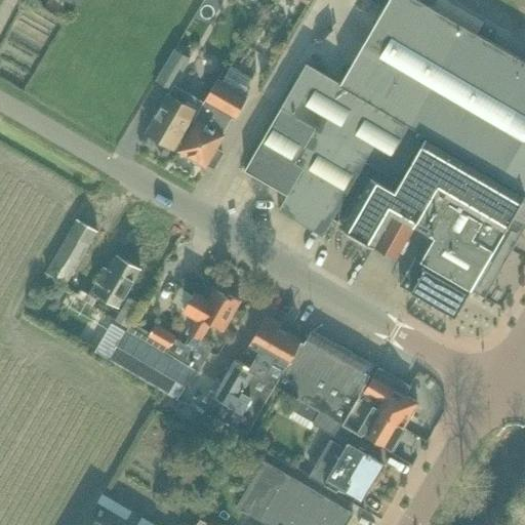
[(307,62),(243,168),(288,194),(279,208),(323,234),(366,160),(397,178),(423,132),(524,191),(524,58),(475,30),(460,22),(434,6),(421,0),(389,0),(342,82),(307,62)]
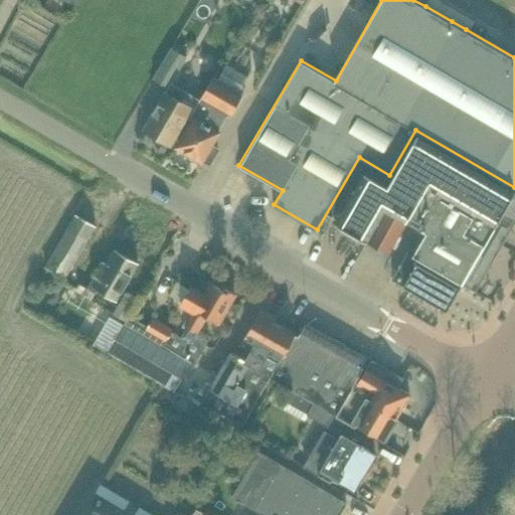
[(153,78),(154,78),(168,88),(169,88),(171,83),(187,56),(172,47),(153,78)]
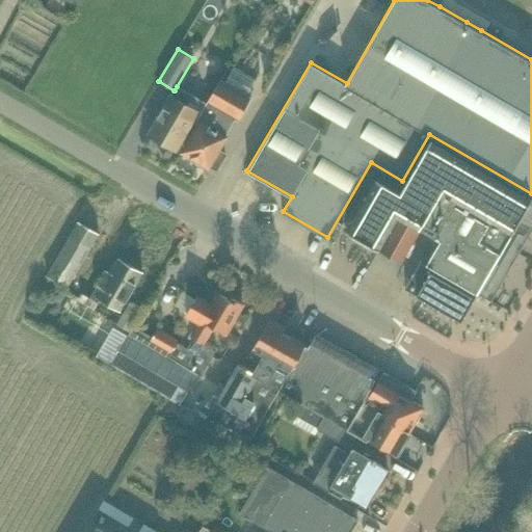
[(202,121),(183,152),(193,158),(194,161),(196,164),(202,165),(205,164),(207,165),(208,164),(216,168),(224,154),(218,150),(225,137),(220,134),(231,116),(237,120),(250,97),(220,79),(206,104),(202,111),(197,118),(202,121)]
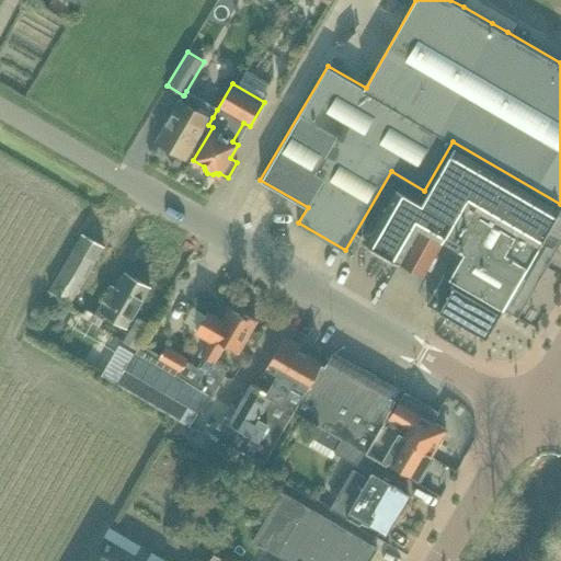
[(175,109),(157,140),(186,158),(205,125),(210,116),(213,117),(217,110),(186,91),(184,95),(183,95),(181,99),(175,109)]
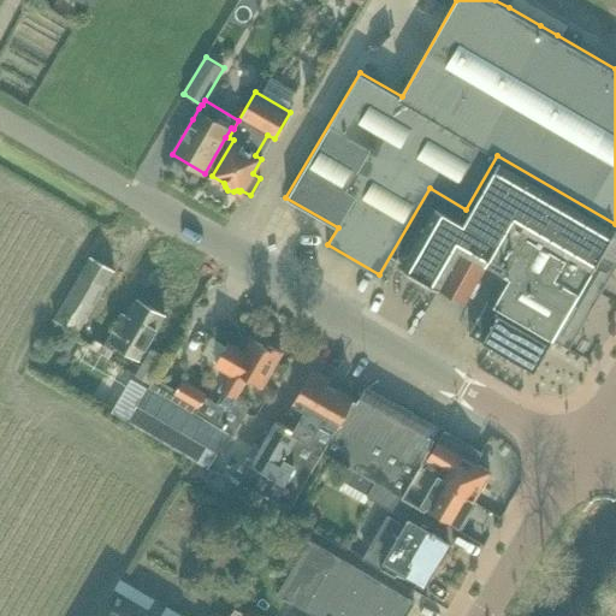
[(436,207),(402,268),(439,290),(440,290),(461,253),(487,266),(516,282),(502,308),(555,338),(570,348),(615,267),(615,235),(495,164),(472,205),(473,206),(463,223),(436,207)]
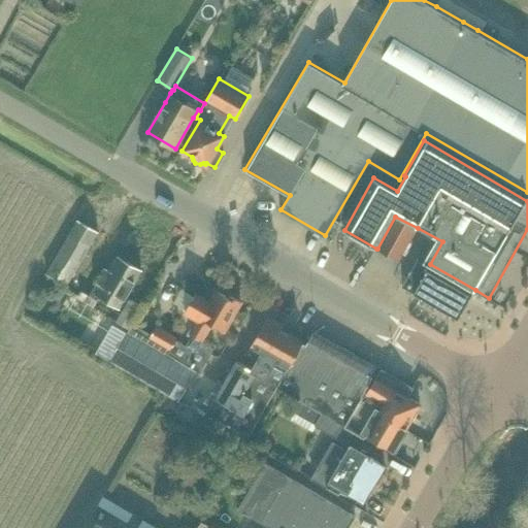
[(66,286),(99,231),(77,219),(46,273),(66,286)]
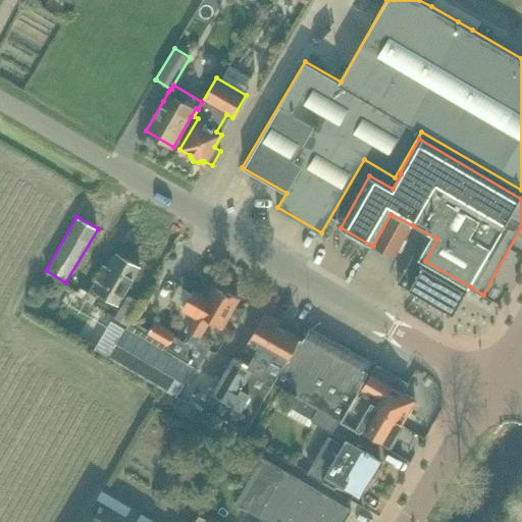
[(94,291),(118,305),(140,266),(116,253),(108,267),(104,265),(96,279),(99,281),(94,291)]
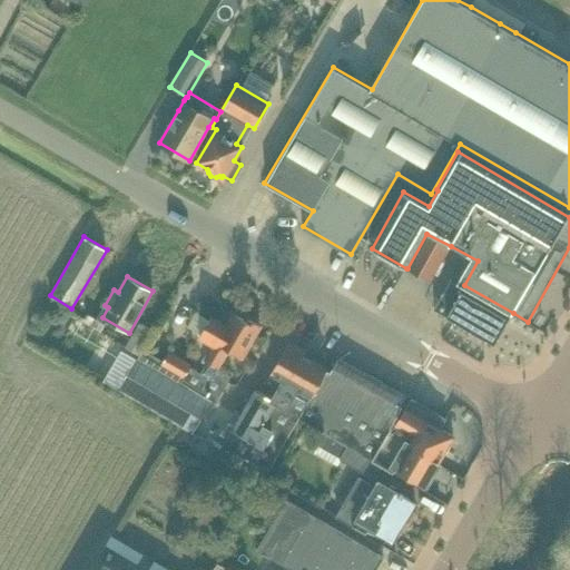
[(451,279),(434,308),(446,316),(465,326),(494,344),(513,313),(464,285),(463,287),(451,279)]
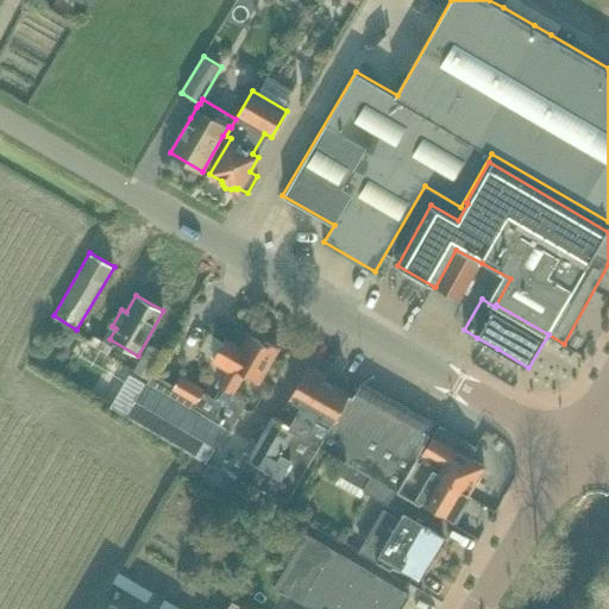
[(225,337),(212,360),(225,369),(215,385),(234,395),(246,375),(258,382),(278,347),(265,340),(264,343),(249,334),(243,346),(225,337)]
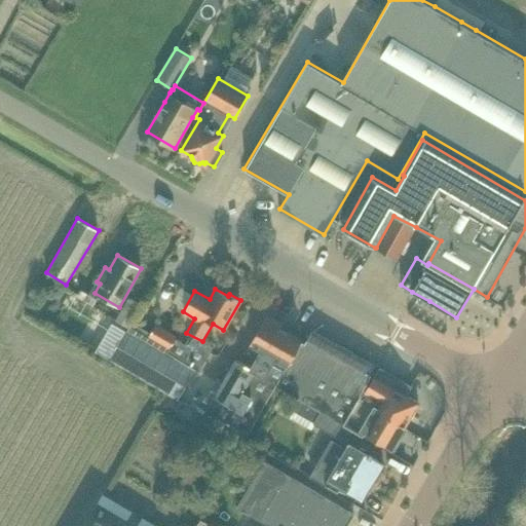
[(76,297),(94,307),(99,299),(81,290),(76,297)]
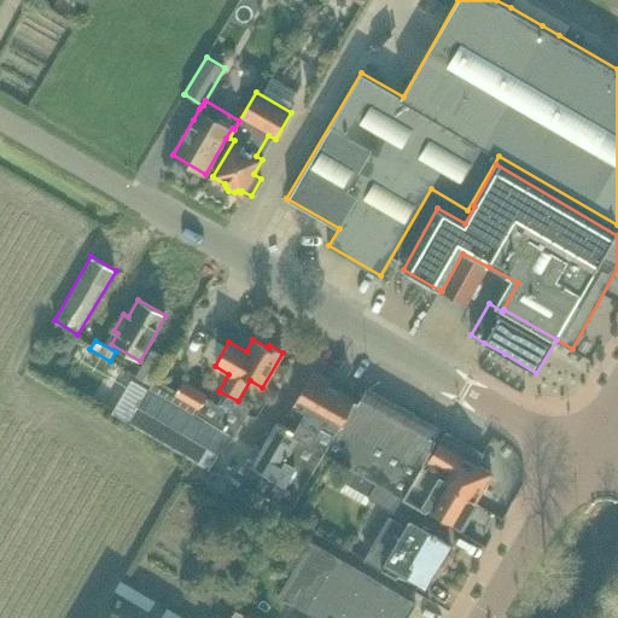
[(167,359),(151,349),(135,377),(150,385),(153,379),(167,359)]
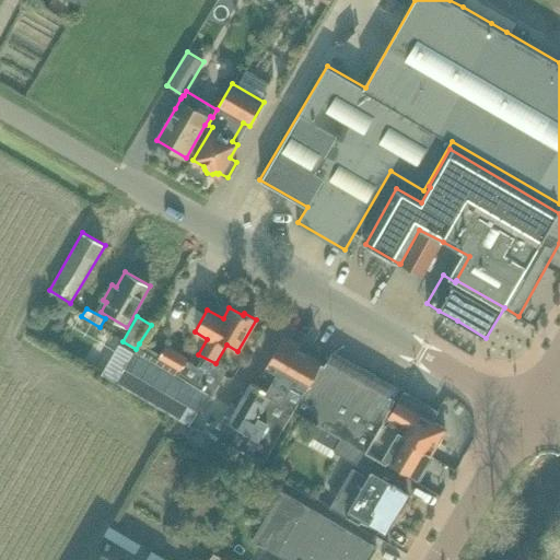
[(300,351),(302,346),(284,336),(263,373),(267,376),(261,387),(251,382),(228,421),(213,445),(259,470),(293,410),(318,424),(366,452),(387,415),(396,399),(391,396),(395,389),(331,353),(324,364),(300,351)]
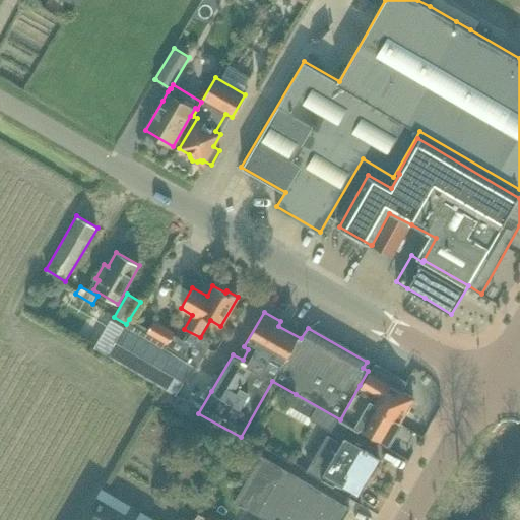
[(170,344),(176,334),(177,331),(152,318),(146,329),(145,331),(170,344)]
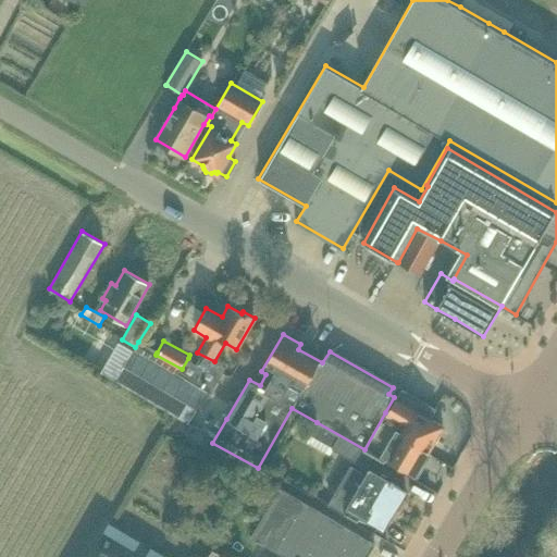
[(188,424),(208,391),(178,375),(182,369),(156,355),(157,353),(138,342),(135,347),(115,381),(188,424)]
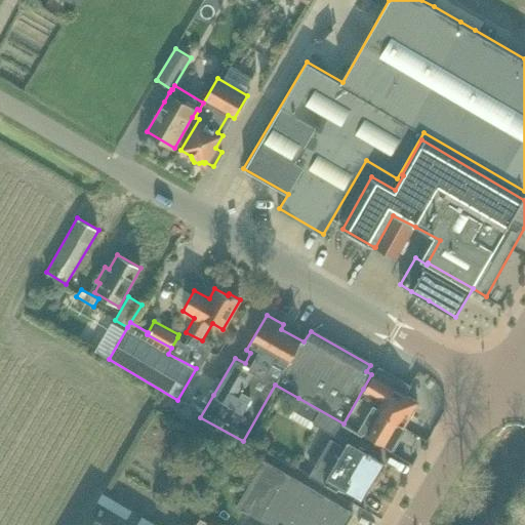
[(411,379),(420,385),(430,368),(420,363),(411,379)]
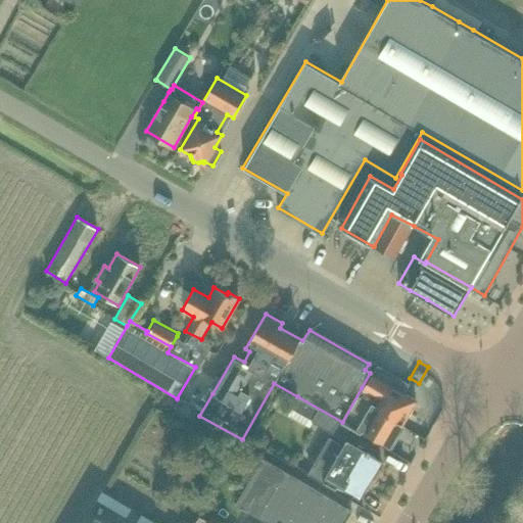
[(403,393),(410,384),(379,366),(366,389),(362,387),(342,422),(342,423),(350,428),(361,434),(364,429),(390,444),(417,400),(403,393)]
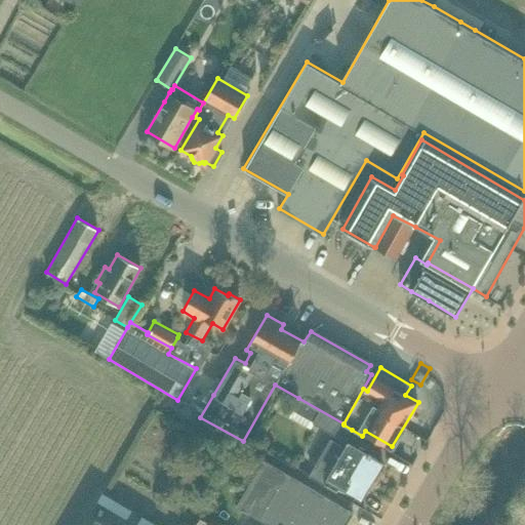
[(344,425),(344,423),(298,398),(292,409),(346,440),(352,430),(344,425)]
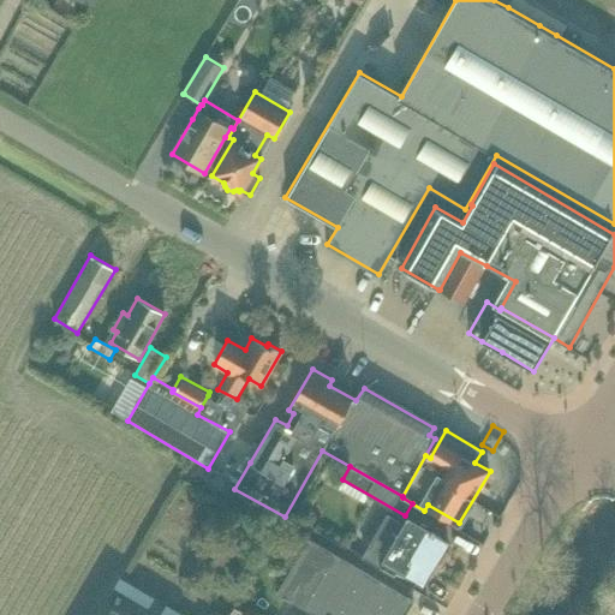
[(387,514),(364,555),(381,565),(390,569),(394,563),(424,581),(449,541),(408,517),(404,524),(387,514)]
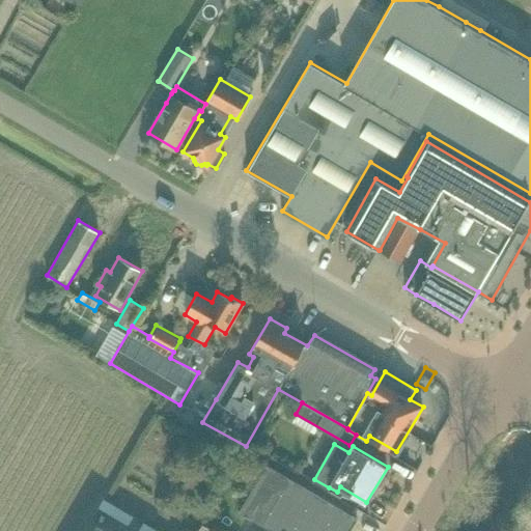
[(295,530),(348,530),(358,516),(267,464),(239,511),(273,530),(287,530),(290,528),(295,530)]
